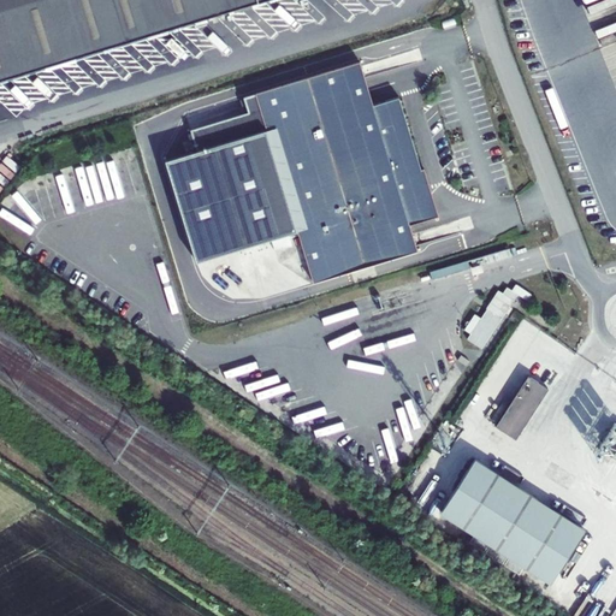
[(0,0),(0,81),(266,0),(0,0)]
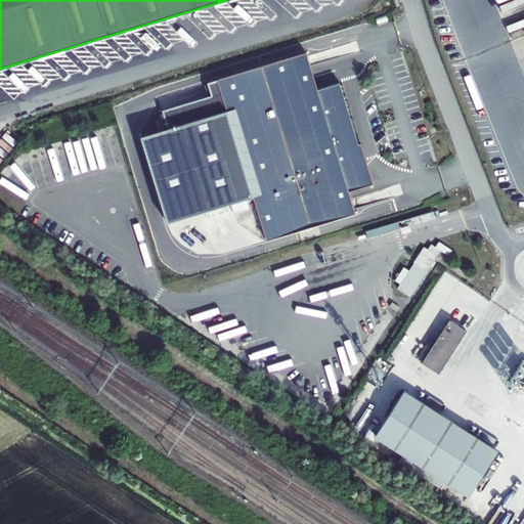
[(306,52),(217,79),(227,111),(253,195),(266,241),(355,213),(348,191),(373,183),(360,142),(358,143),(339,82),(317,89),(306,52)]
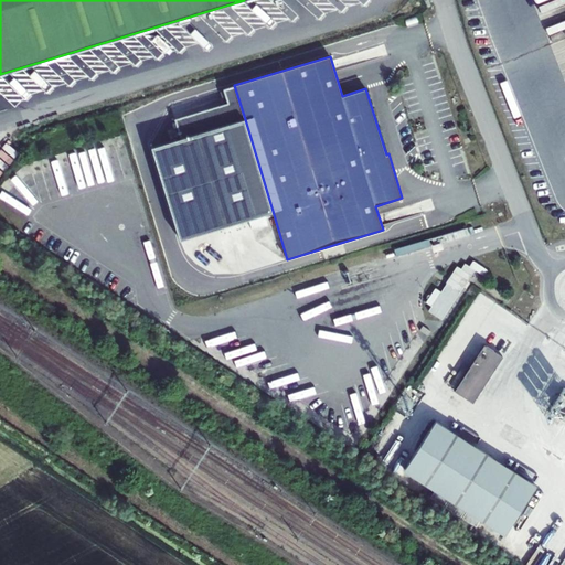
[(176,120),(182,139),(245,119),(234,85),(223,89),(227,104),(176,120)]
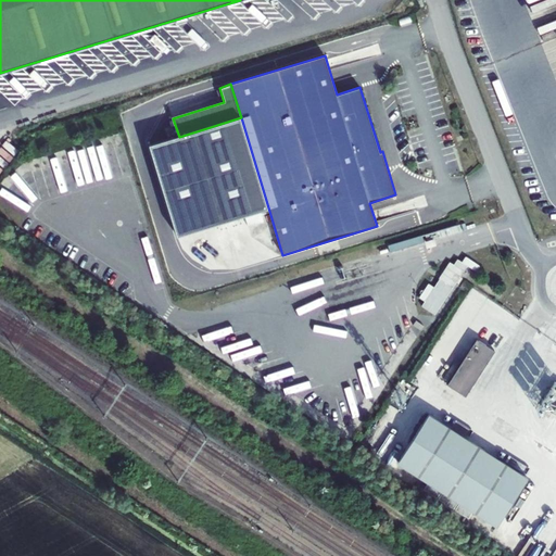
[(261,211),(268,207),(241,117),(179,137),(150,146),(178,236),(245,216),(261,211)]
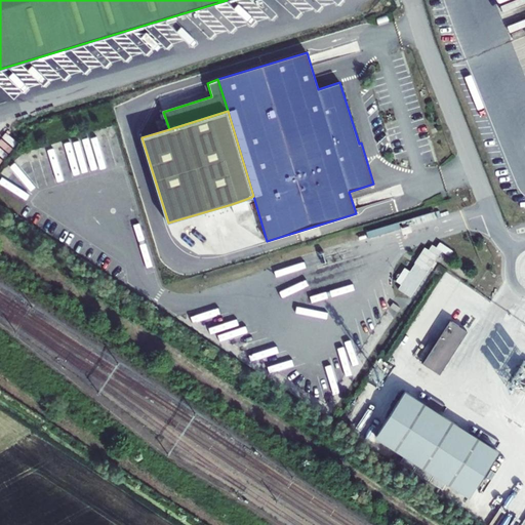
[(249,208),(246,199),(232,204),(228,206),(229,210),(233,209),(235,213),(249,208)]
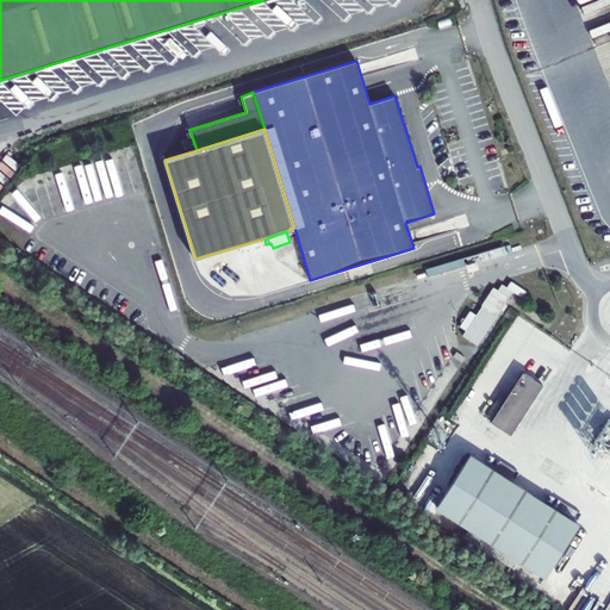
[(503,247),(466,257),(468,266),(505,254),(503,247)]
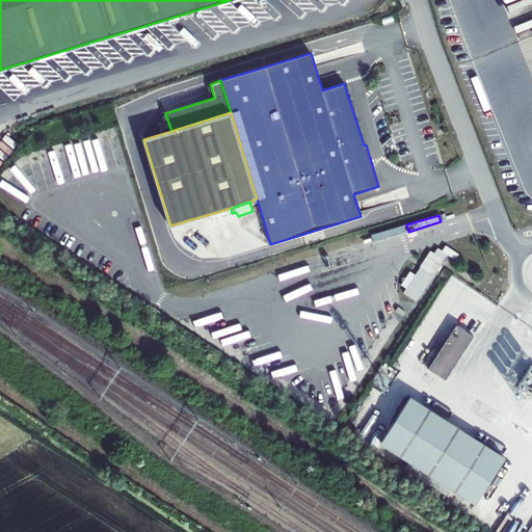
[(371,235),(373,241),(405,232),(403,225),(371,235)]
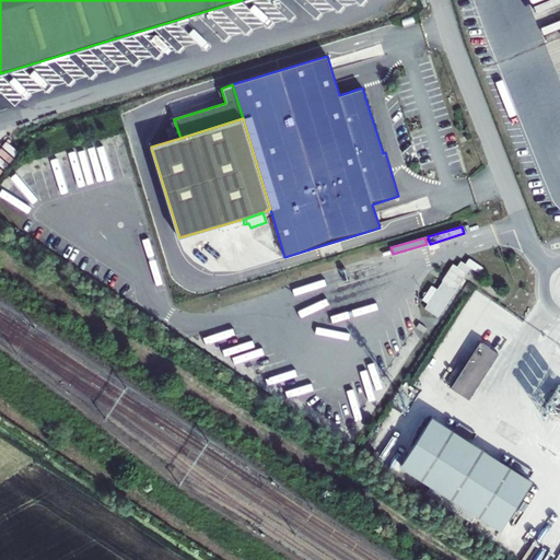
[(469,259),(465,265),(470,268),(479,273),(482,268),(469,259)]
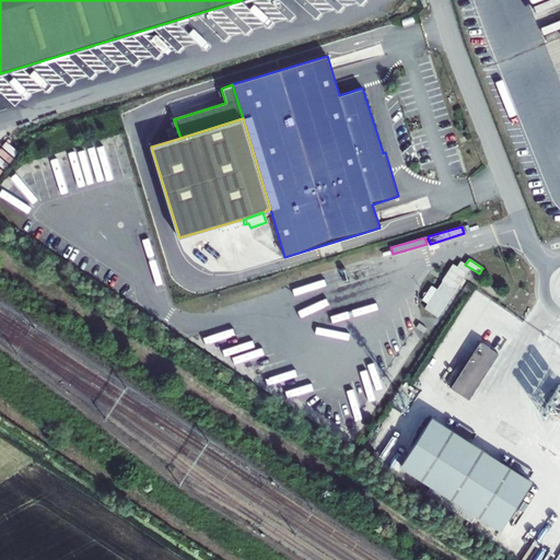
[(428,304),(424,308),(438,317),(470,268),(465,265),(461,261),(456,267),(453,265),(441,281),(442,281),(436,290),(428,304)]
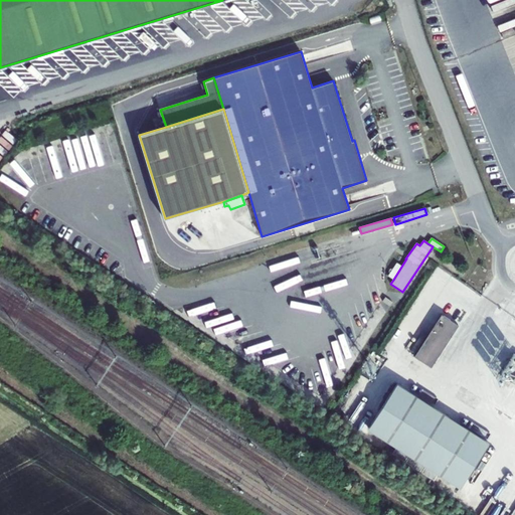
[(386,249),(376,259),(379,263),(389,253),(386,249)]
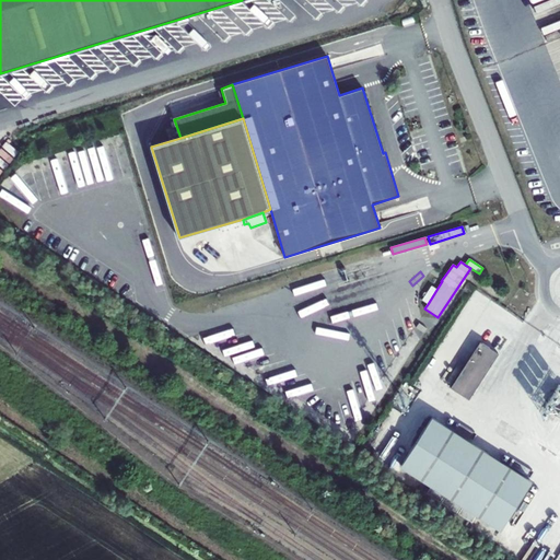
[(422,300),(428,304),(436,290),(431,287),(422,300)]
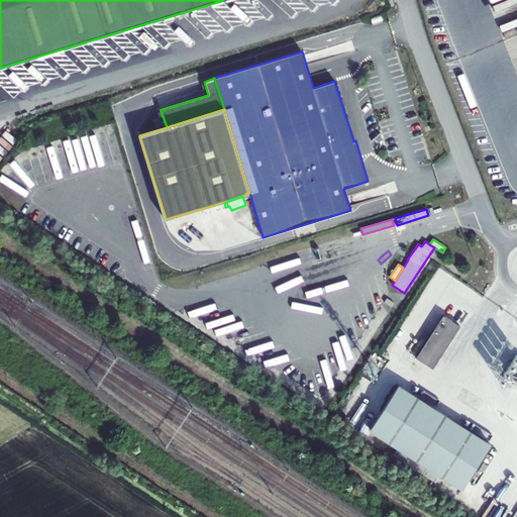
[(394,303),(387,298),(384,302),(392,307),(394,303)]
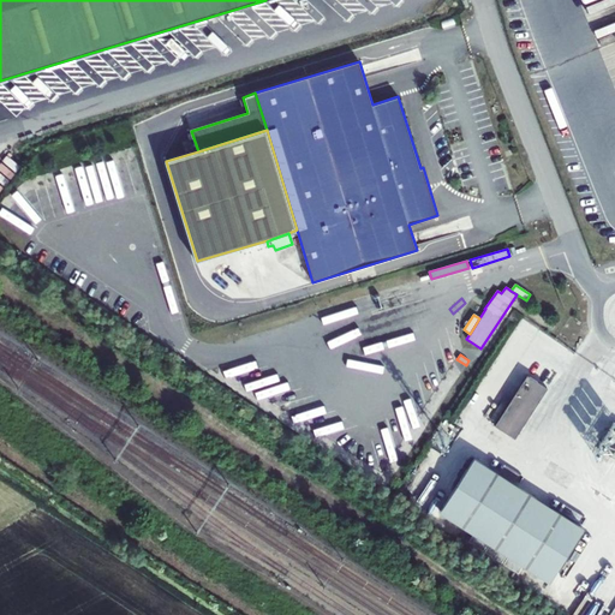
[(529,375),(495,425),(515,439),(548,388),(529,375)]
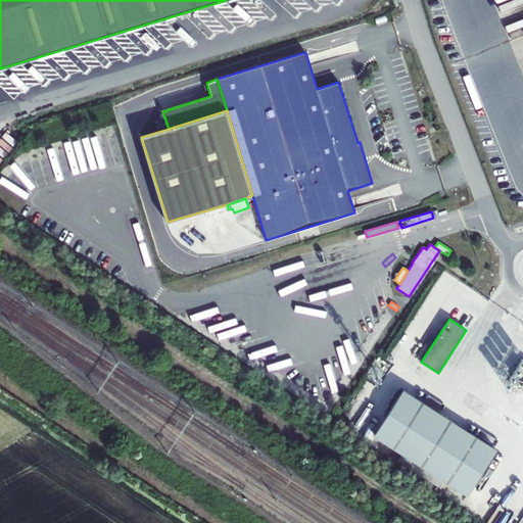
[(403,389),(374,434),(466,495),(495,450),(403,389)]
